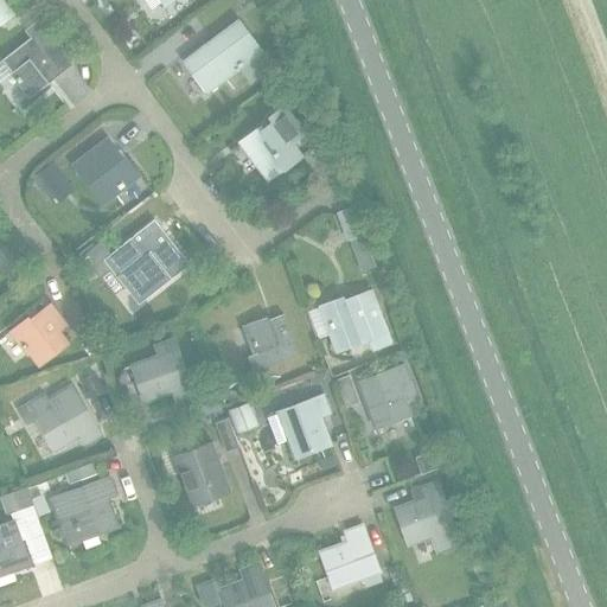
[(0,0),(0,25),(16,14),(4,0),(0,0)]
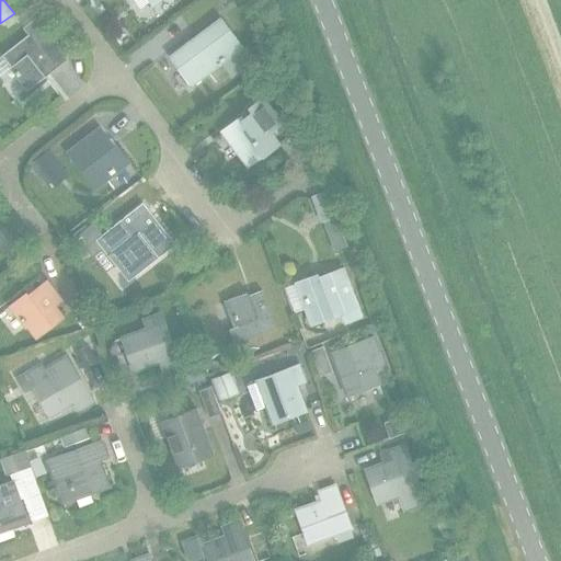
[(129,0),(138,10),(149,2),(152,8),(161,0),(129,0)]
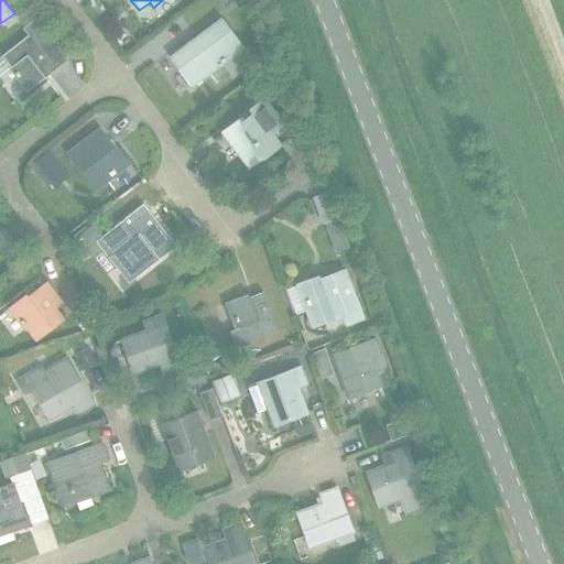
[(243,45),(242,45),(223,18),(170,56),(192,86),(234,56),(237,61),(247,53),(242,46),(243,45)]
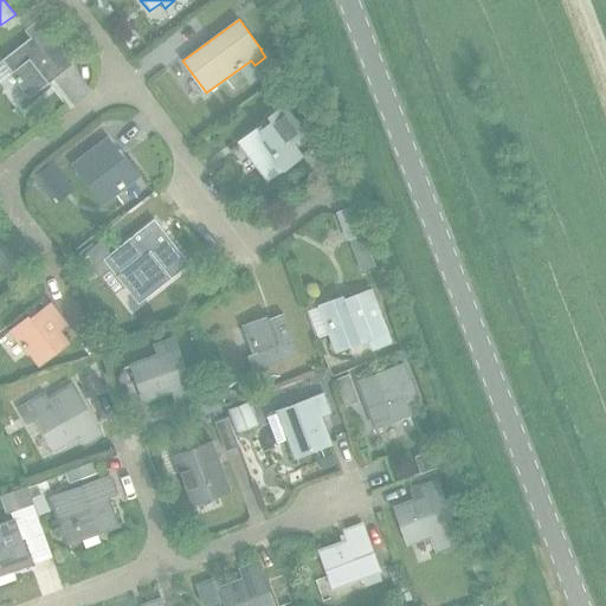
[(10,73),(28,98),(49,84),(46,82),(57,72),(59,75),(73,65),(39,20),(25,31),(31,38),(2,60),(12,72),(10,73)]
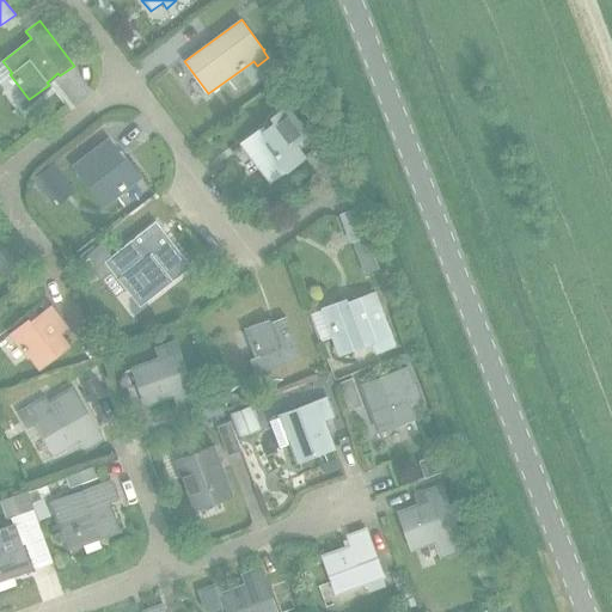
[(289,84),(298,99),(306,95),(298,79),(289,84)]
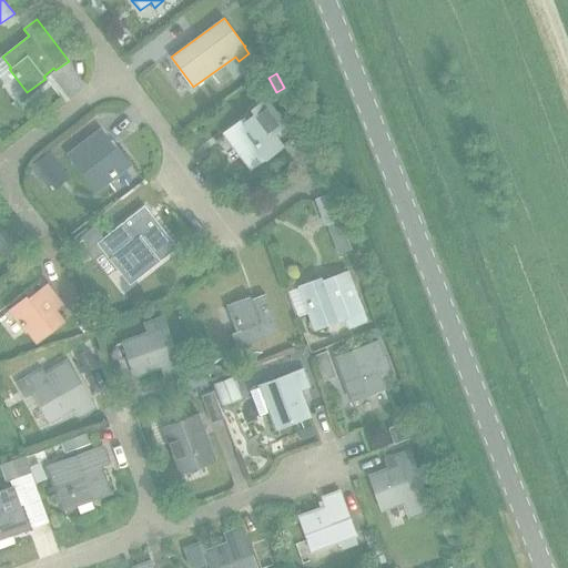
[(281,145),(272,133),(283,124),(264,100),(252,110),(255,113),(244,122),(242,119),(224,132),(242,155),(244,154),(253,165),(281,145)]
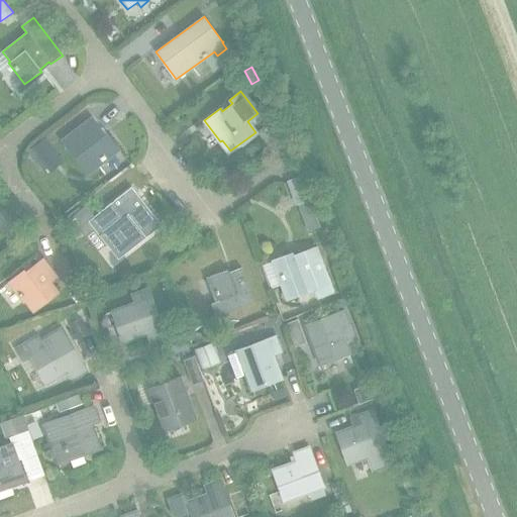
[(106,132),(103,134),(90,117),(62,139),(86,172),(97,164),(98,167),(119,150),(106,132)]
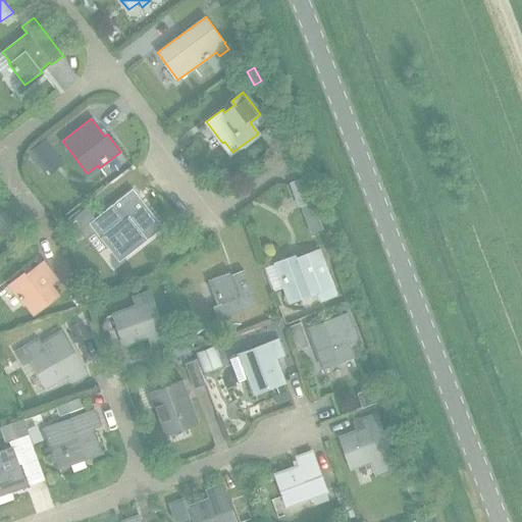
[(241,164),(233,170),(240,177),(246,172),(241,164)]
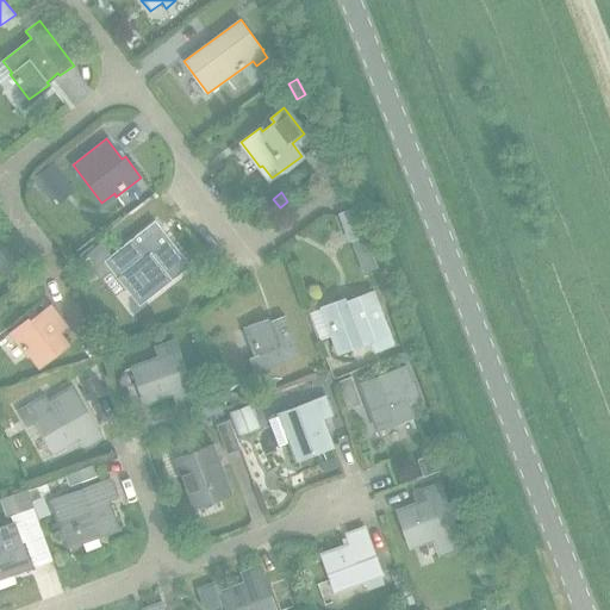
[(337,213),(348,242),(352,241),(366,236),(367,236),(356,206),(337,213)]
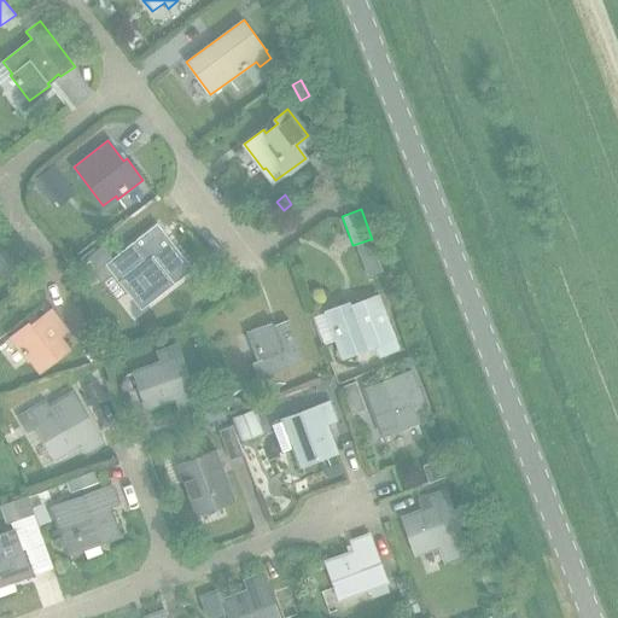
[(111,260),(105,264),(140,309),(173,284),(170,283),(187,269),(159,234),(162,232),(155,225),(111,260)]
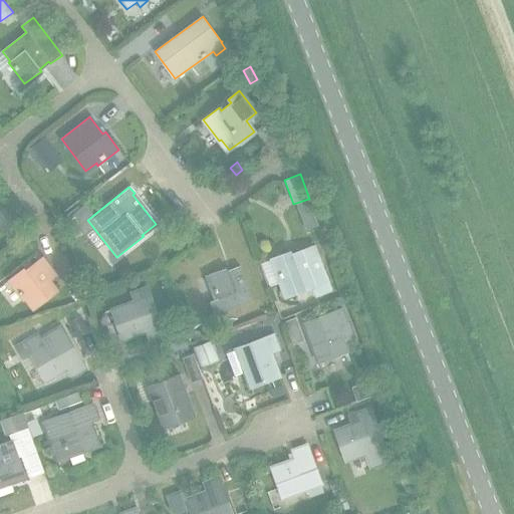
[(308,199),(296,203),(300,215),(312,210),(308,199)]
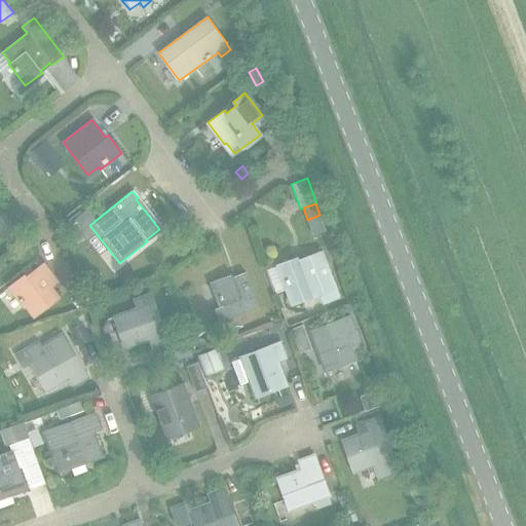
[(85,209),(66,224),(75,236),(89,225),(95,221),(85,209)]
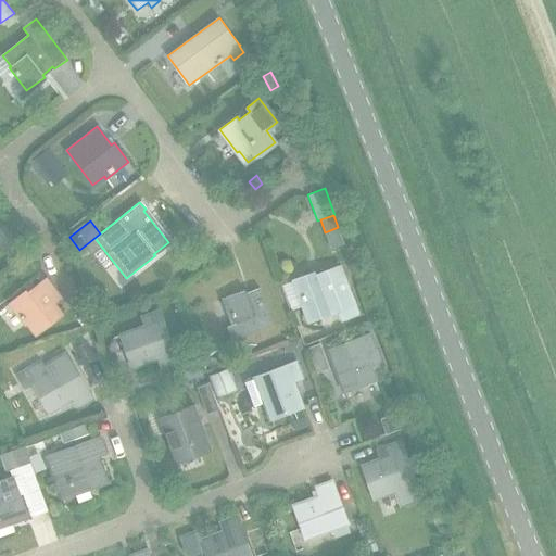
[(93,239),(83,248),(90,256),(101,247),(93,239)]
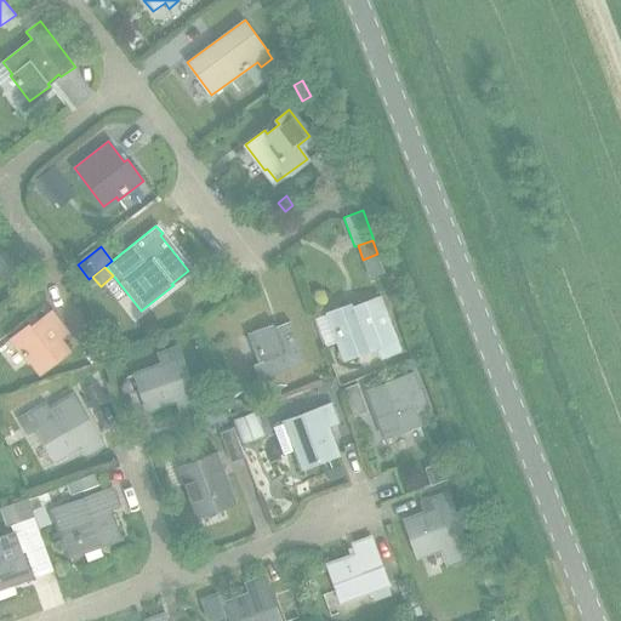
[(348,357),(377,345),(382,355),(397,349),(382,313),(374,317),(368,302),(353,308),(352,305),(328,313),(340,343),(342,342),(348,357)]
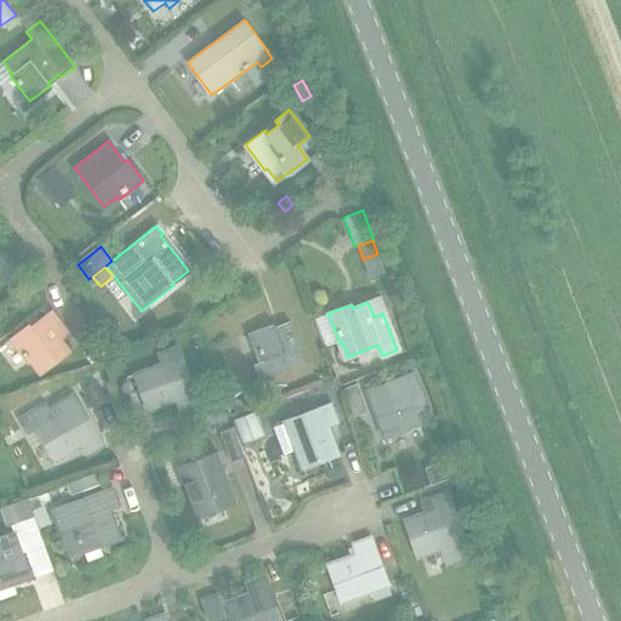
[(51,311),(30,326),(28,324),(9,339),(28,364),(30,363),(40,375),(69,351),(60,339),(68,332),(51,311)]
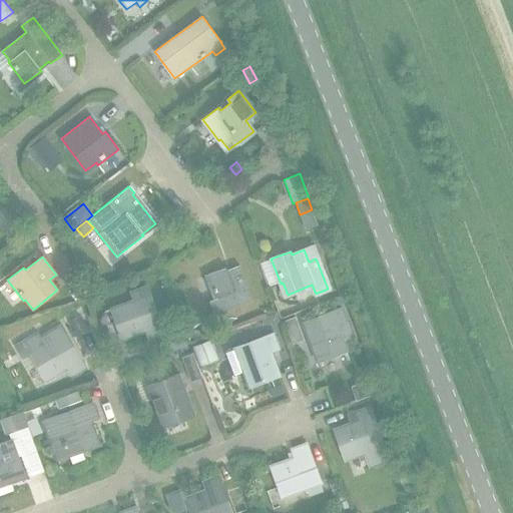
[(213,313),(221,310),(250,300),(239,266),(226,271),(225,268),(206,274),(214,299),(208,301),(213,313)]
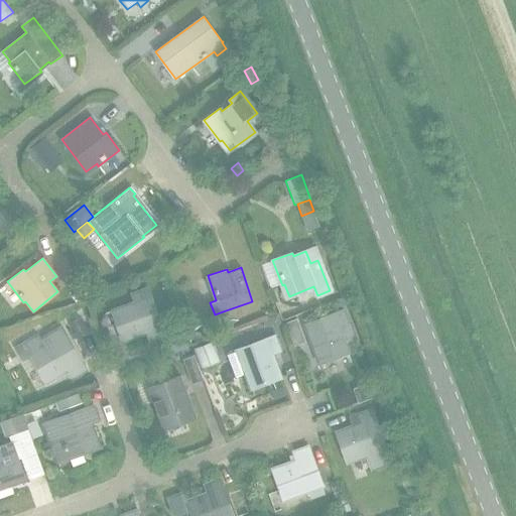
[(68,292),(76,302),(83,296),(76,286),(68,292)]
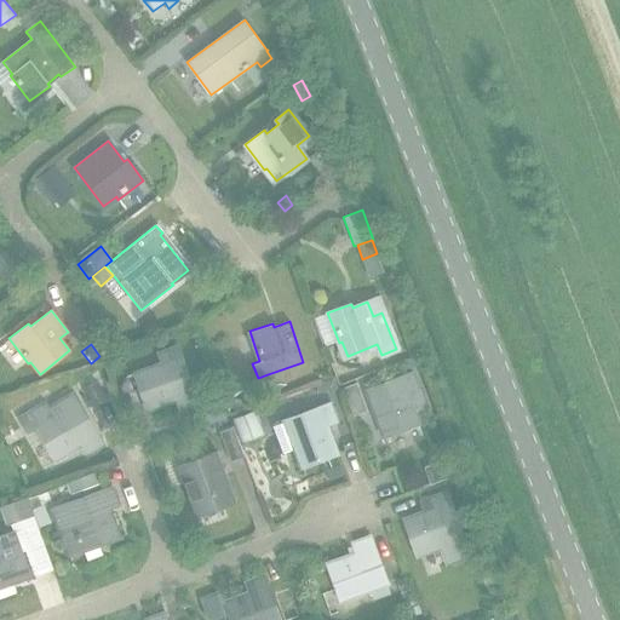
[(148,408),(177,397),(181,408),(196,402),(179,356),(135,373),(148,408)]
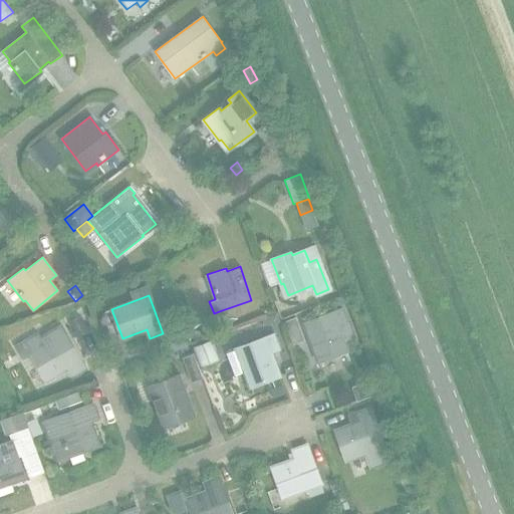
[(338,325),(346,322),(341,310),(304,323),(317,361),(347,350),(338,325)]
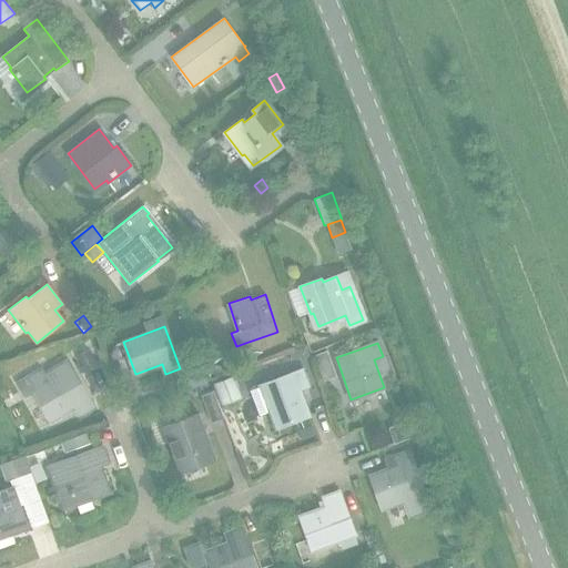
[(306,345),(295,348),(298,356),(304,358),(311,356),(306,345)]
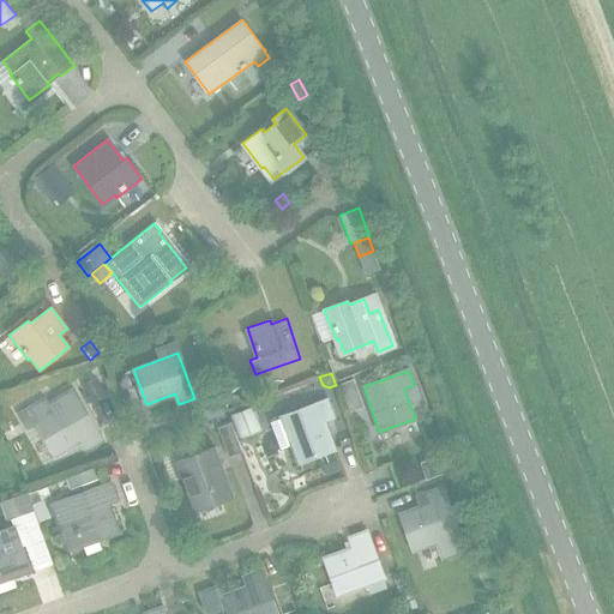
[(82,385),(94,403),(107,395),(95,377),(82,385)]
